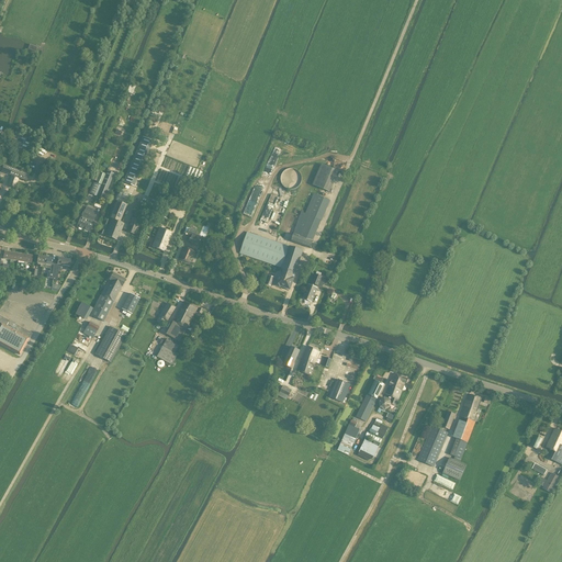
[(133,186),(148,148),(152,142),(147,139),(143,137),(124,182),(133,186)]
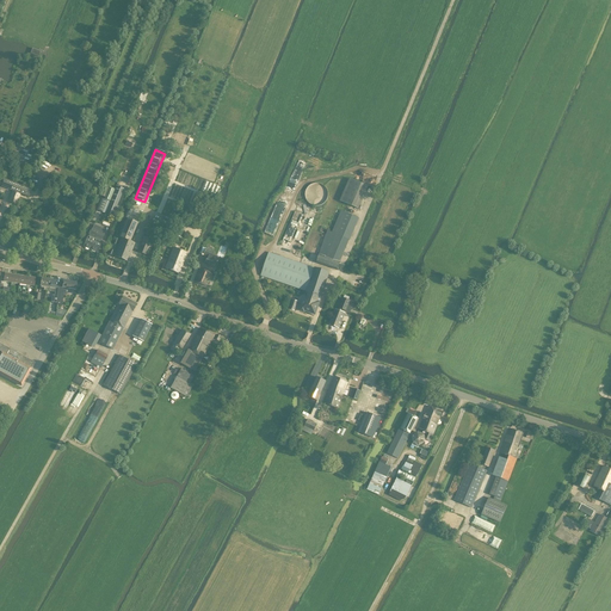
[(358,209),(369,187),(351,179),(340,202),(358,209)]
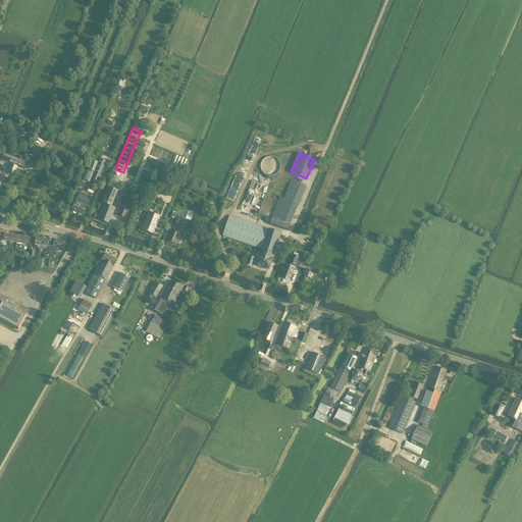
[(4,154),(2,160),(24,168),(27,162),(4,154)]
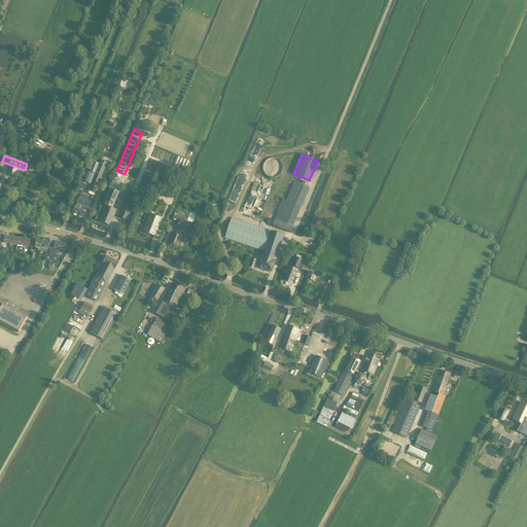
[(179,155),(175,164),(186,169),(189,162),(179,155)]
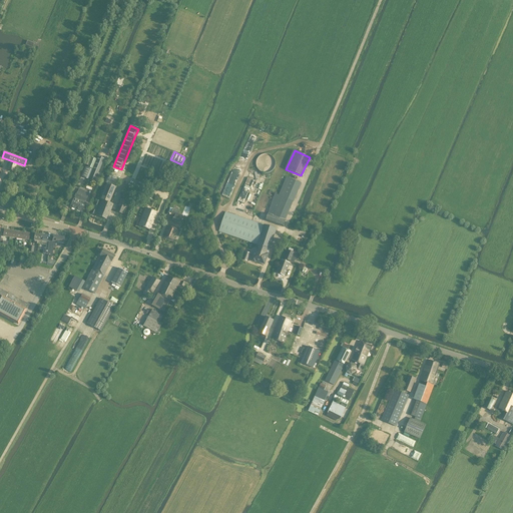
[(92,169),(96,159),(91,157),(87,167),(92,169)]
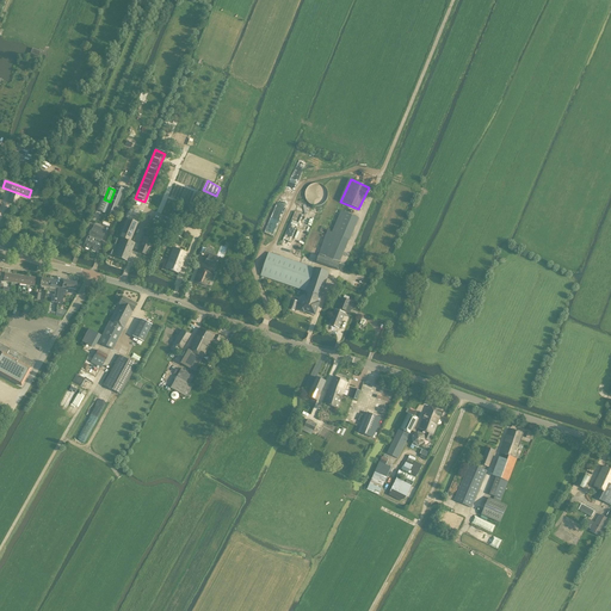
[(112,217),(123,192),(116,190),(106,215),(112,217)]
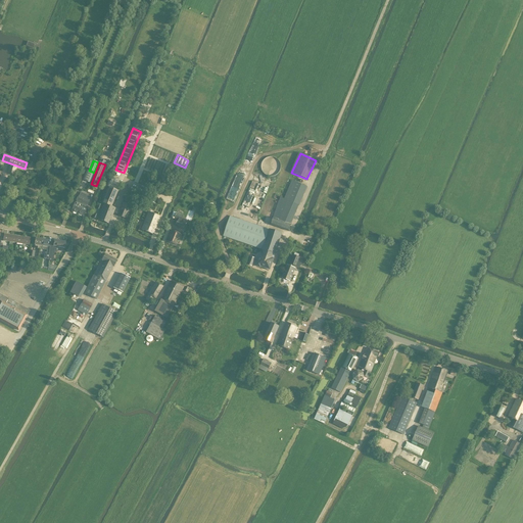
[(13,176),(17,167),(10,164),(7,173),(13,176)]
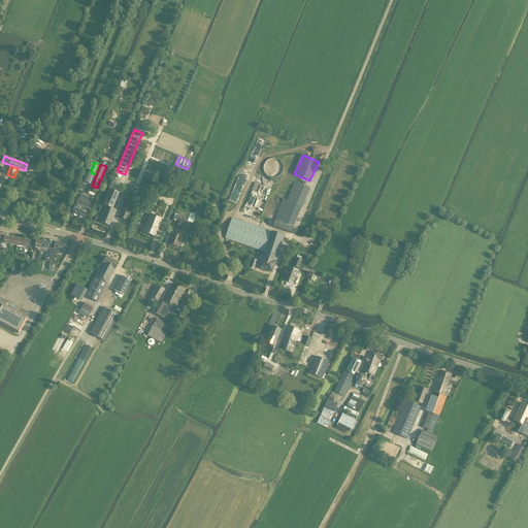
[(87,171),(83,182),(91,185),(95,175),(87,171)]
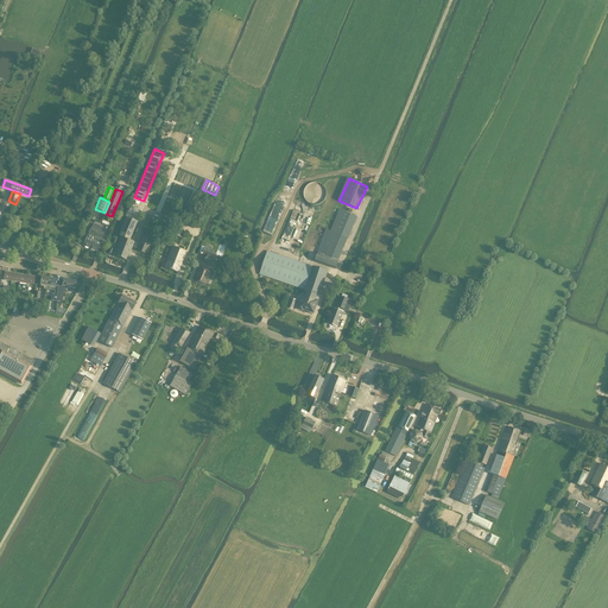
[(335,208),(325,229),(315,261),(336,268),(339,260),(336,260),(356,217),(342,211),(335,208)]
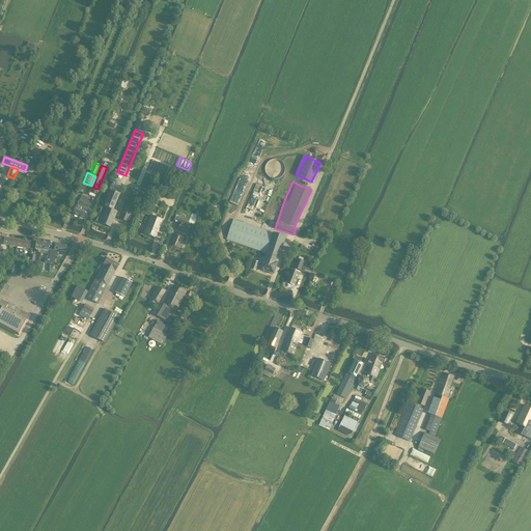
[(112,207),(114,208),(120,194),(110,190),(104,206),(106,207),(111,210),(112,207)]
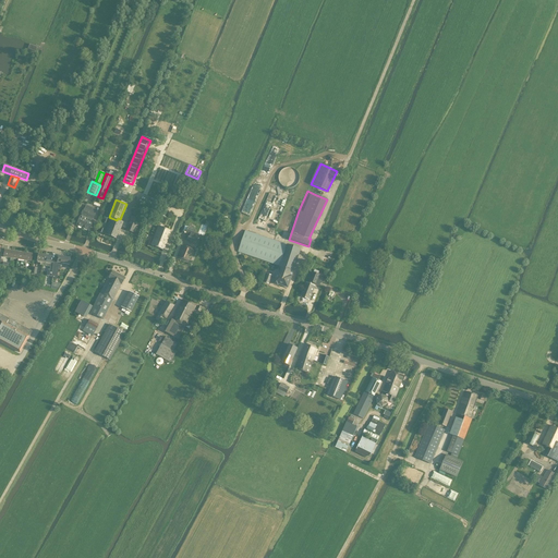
[(83,228),(91,207),(86,206),(84,209),(83,209),(81,214),(83,214),(82,217),(81,216),(76,226),(83,228)]
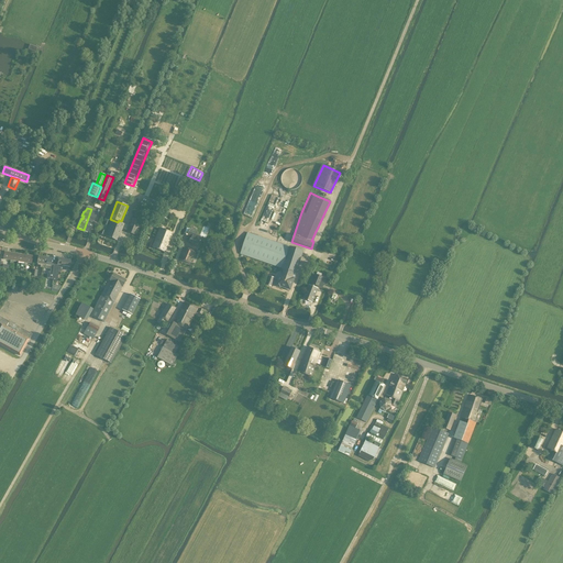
[(268,208),(264,218),(268,220),(273,210),(268,208)]
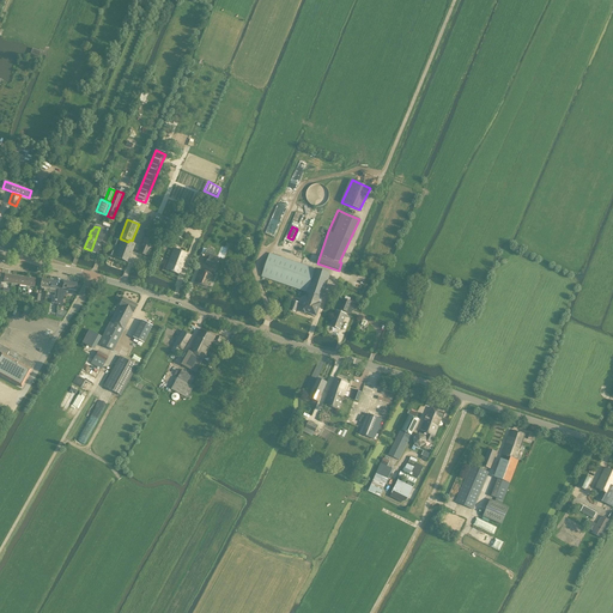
[(99,228),(91,250),(98,253),(102,243),(101,242),(102,240),(103,241),(105,235),(104,235),(105,230),(99,228)]
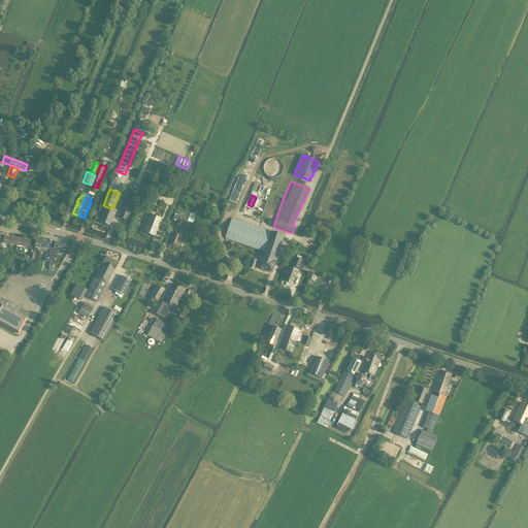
[(125,204),(119,218),(128,221),(133,208),(128,206),(129,203),(127,202),(126,205),(125,204)]
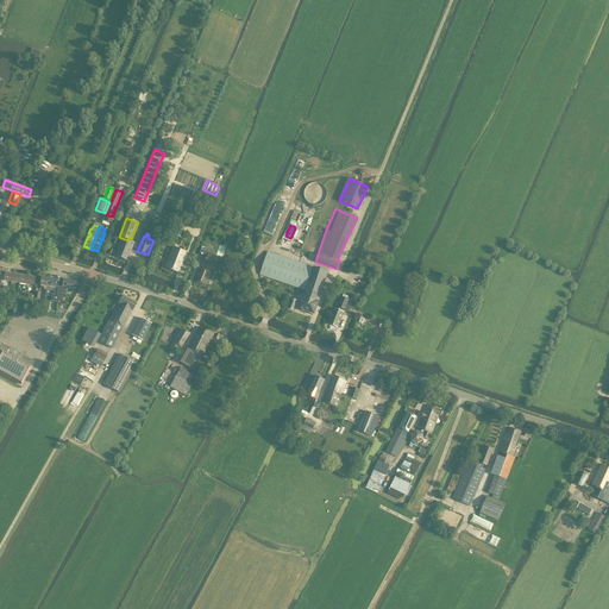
[(125,252),(130,255),(135,243),(130,240),(131,239),(129,238),(127,240),(121,238),(117,248),(125,251),(125,252)]
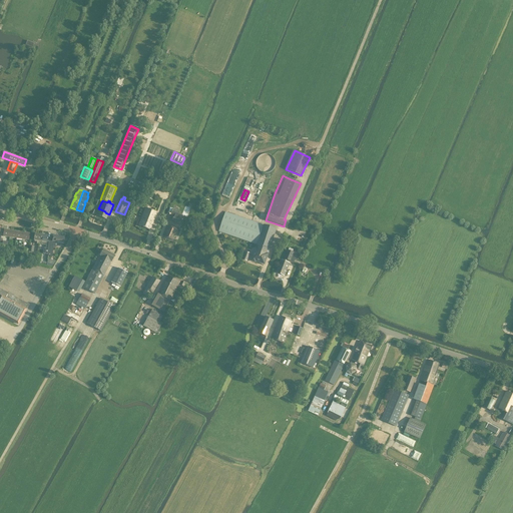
[(105,211),(98,208),(96,215),(107,219),(109,214),(105,212),(105,211)]
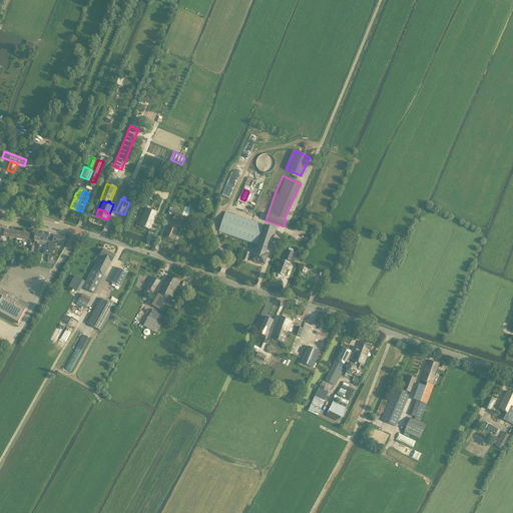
[(157,212),(145,208),(138,225),(150,230),(157,212)]
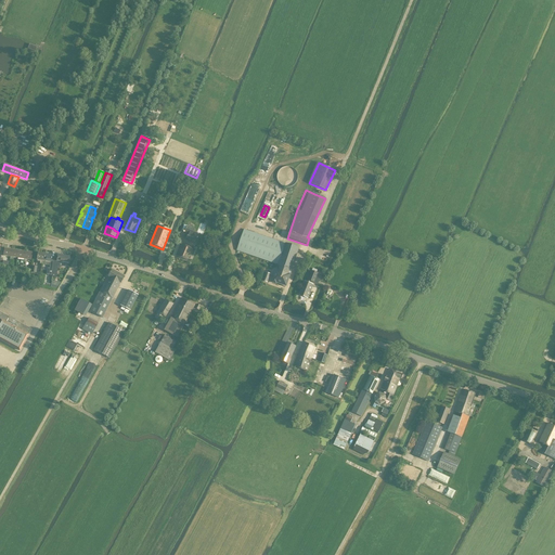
[(194,235),(193,233),(195,229),(186,226),(184,232),(188,233),(185,239),(192,241),(194,236),(194,235)]
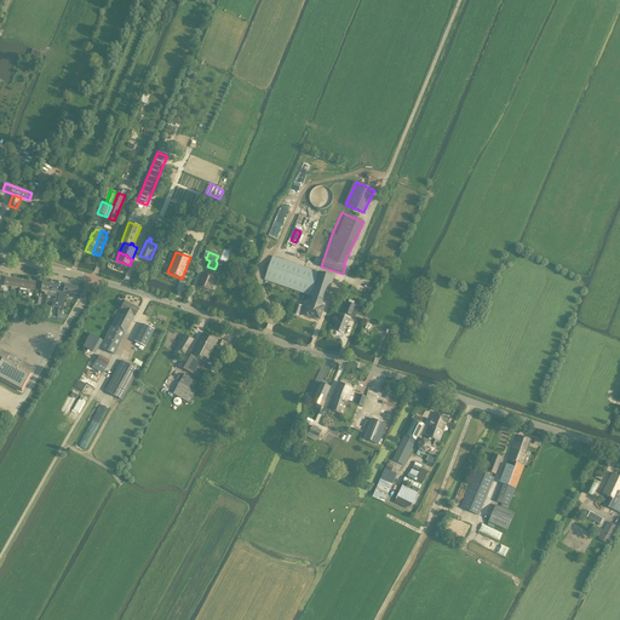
[(316,306),(323,309),(334,277),(320,273),(319,273),(273,257),(265,280),(311,296),(306,309),(313,311),(313,310),(314,310),(316,306)]
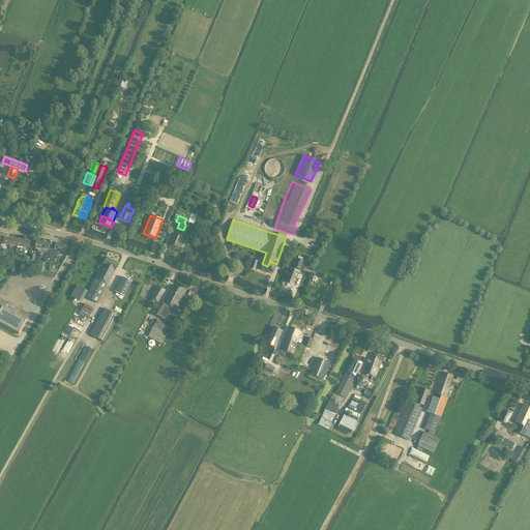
[(179,248),(183,237),(173,233),(169,244),(179,248)]
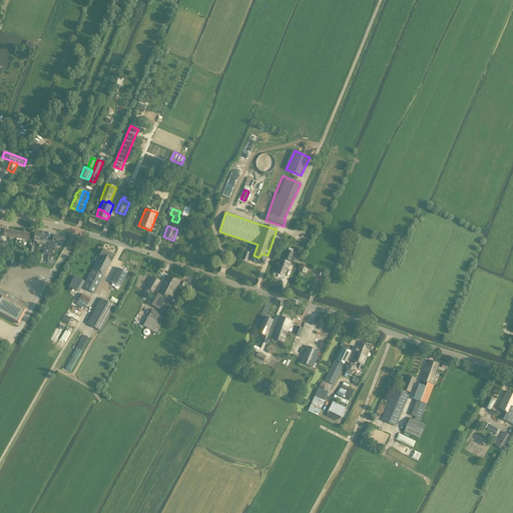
[(40,244),(46,245),(48,235),(41,234),(40,244)]
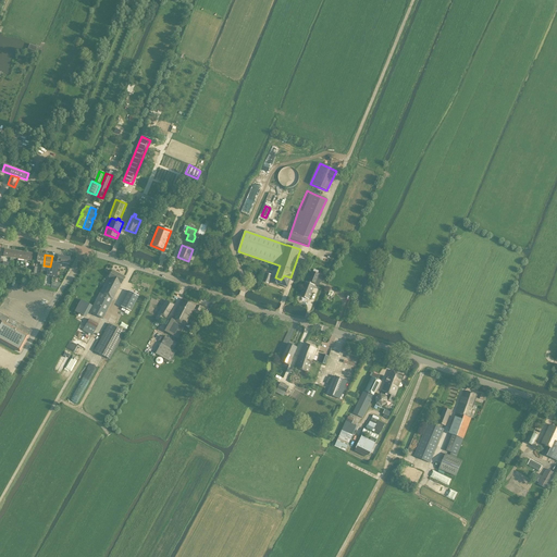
[(61,268),(62,263),(65,263),(69,264),(70,261),(70,259),(70,258),(66,257),(58,256),(57,262),(54,261),(53,270),(52,276),(52,279),(57,279),(58,268),(61,268)]
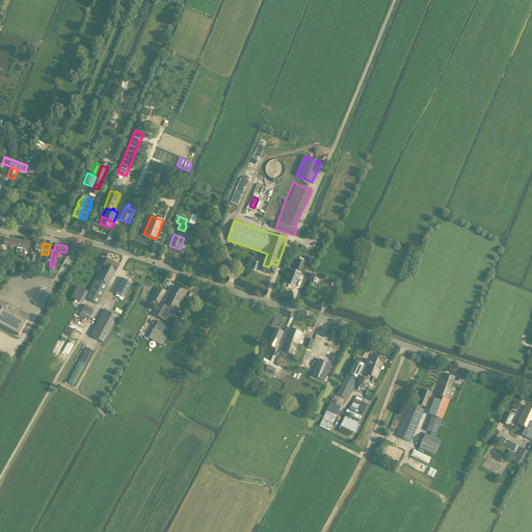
[(103,265),(115,271),(118,265),(107,259),(103,265)]
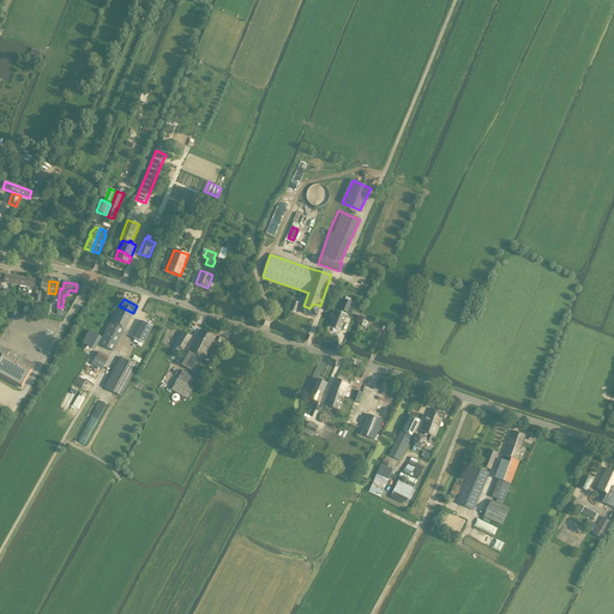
[(333,319),(344,323),(347,315),(342,313),(343,311),(348,313),(351,302),(345,300),(339,312),(337,311),(333,319)]
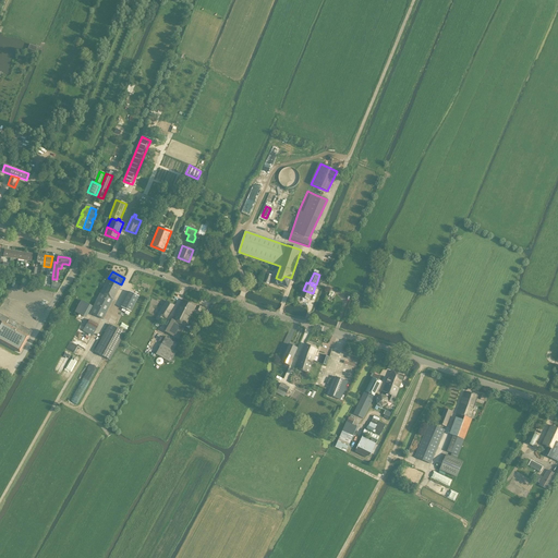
[(288,288),(291,278),(284,276),(282,279),(281,279),(281,280),(276,278),(274,284),(278,286),(278,284),(283,286),(283,287),(287,288),(287,287),(288,288)]
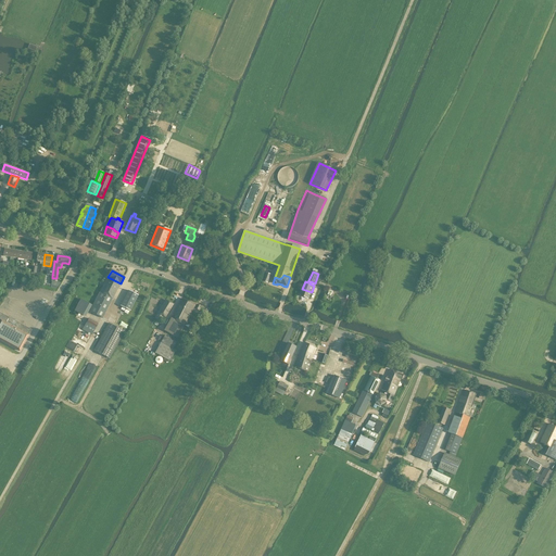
[(116,291),(121,283),(108,277),(104,283),(116,291)]
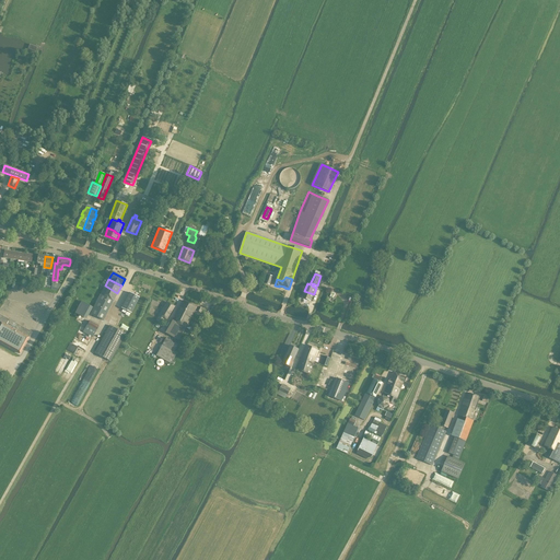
[(117,293),(105,286),(101,293),(91,314),(103,321),(117,293)]
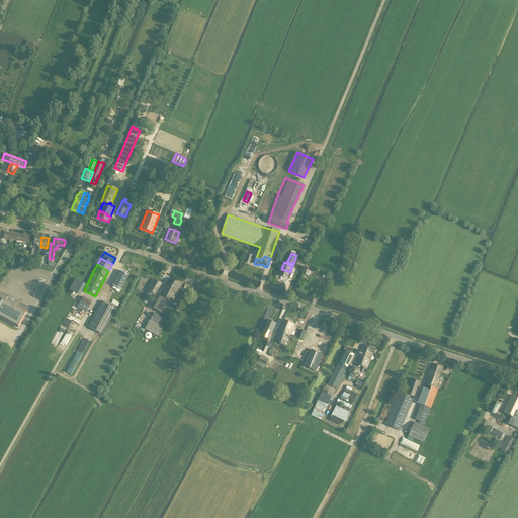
[(287,278),(290,272),(281,269),(279,275),(287,278)]
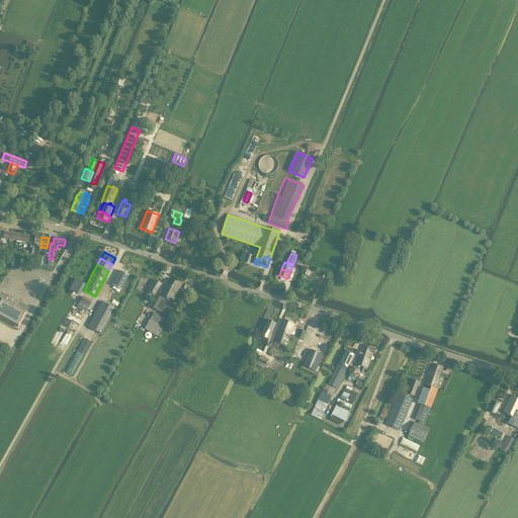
[(121,289),(128,275),(119,271),(112,285),(121,289)]
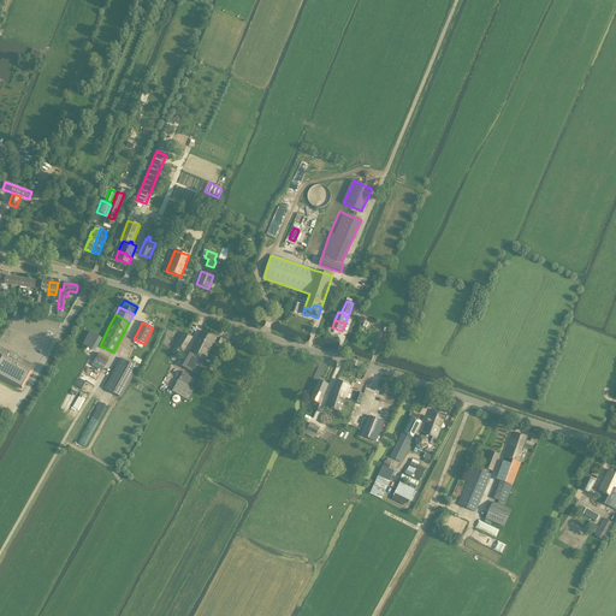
[(90,331),(83,344),(93,349),(99,337),(90,331)]
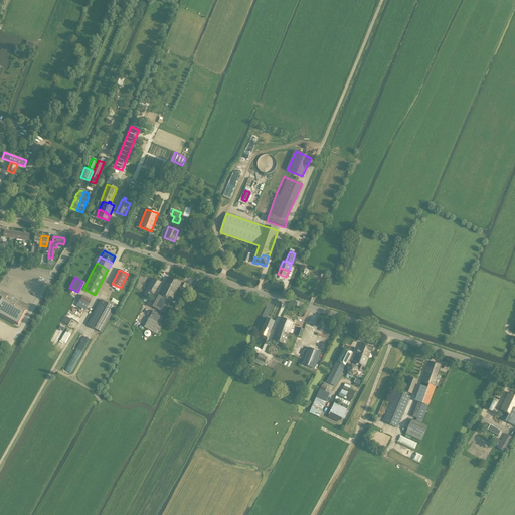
[(159,295),(171,301),(181,283),(169,277),(159,295)]
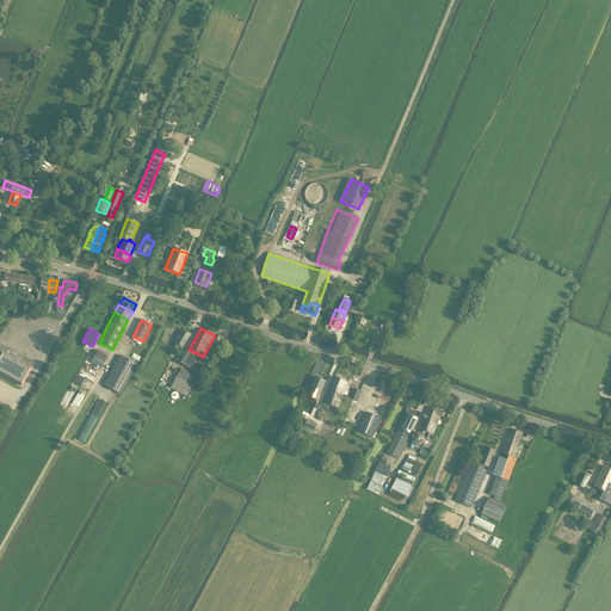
[(183,329),(171,350),(177,353),(180,349),(183,350),(191,334),(183,329)]
